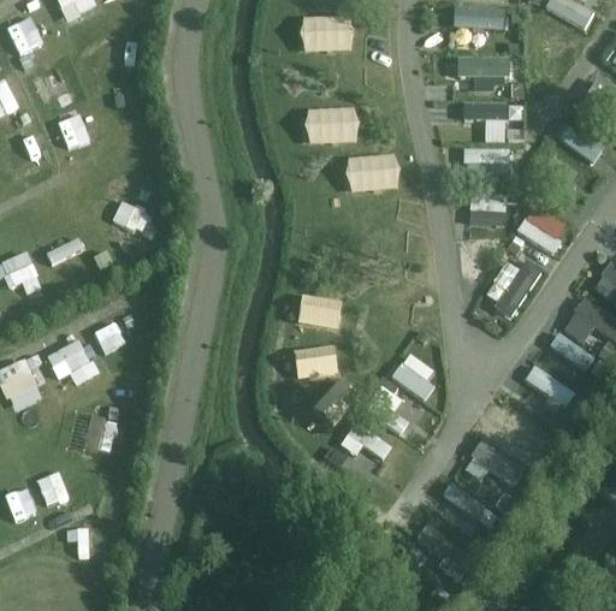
[(594,10),(579,0),(548,0),(544,6),(582,29),(594,10)]
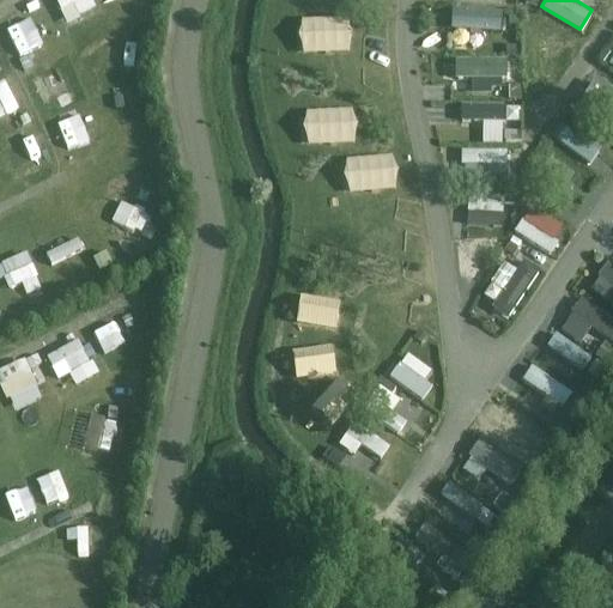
[(96,1),(65,11),(74,40),(104,29),(96,1)]
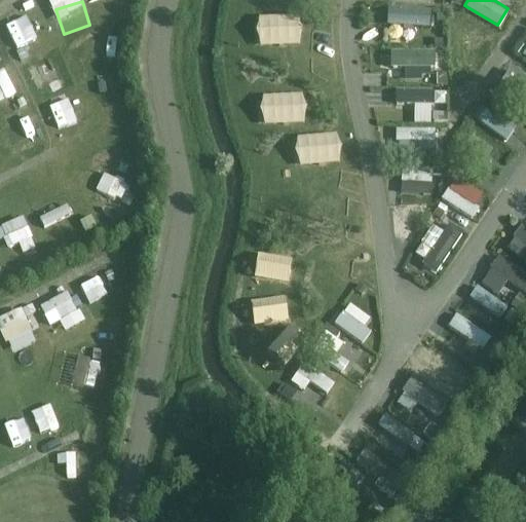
[(315,23),(315,2),(296,2),(296,22),(315,23)]
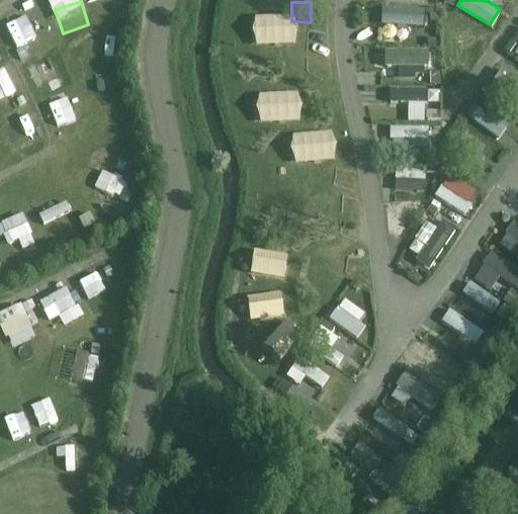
[(423,25),(424,7),(381,4),(380,22),(423,25)]
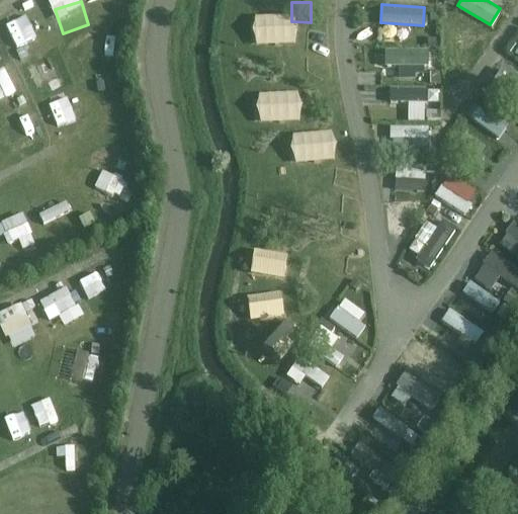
[(18,50),(30,74),(53,64),(40,38),(18,50)]
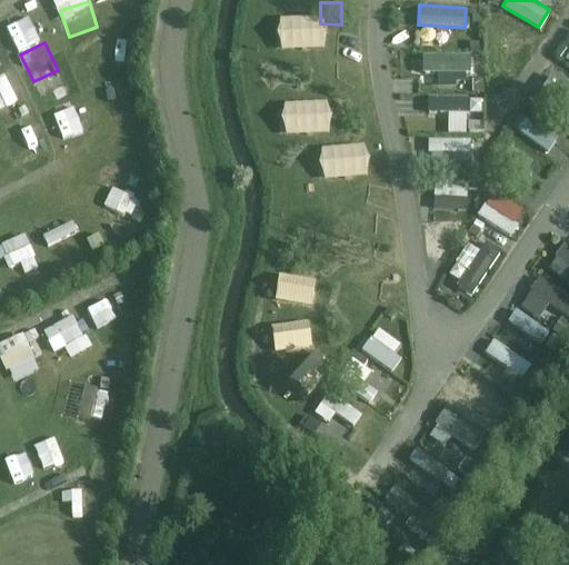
[(470,52),(421,52),(421,70),(469,71),(470,52)]
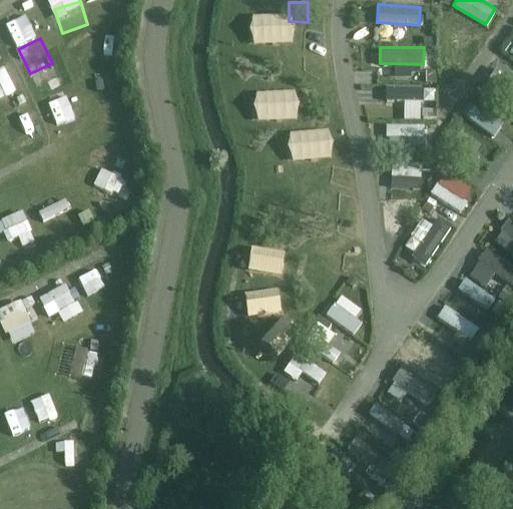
[(512,77),(496,65),(487,78),(512,97),(512,77)]
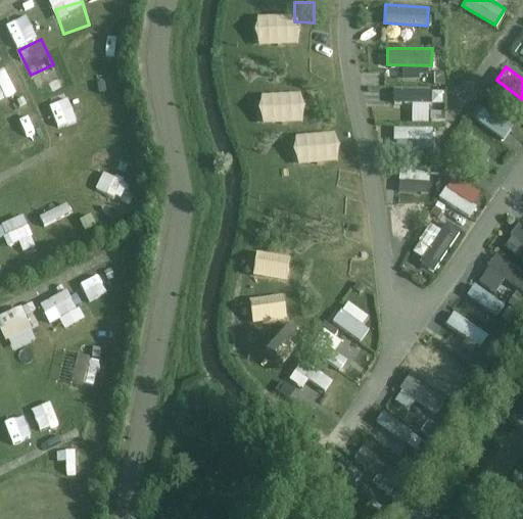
[(37,87),(47,112),(65,104),(55,79),(37,87)]
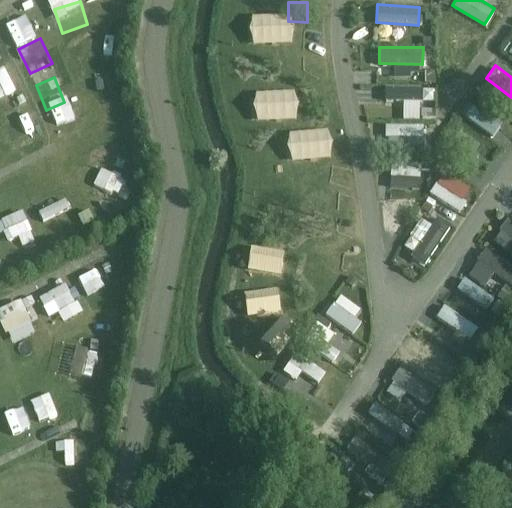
[(469,114),(485,96),(470,83),(454,101),(469,114)]
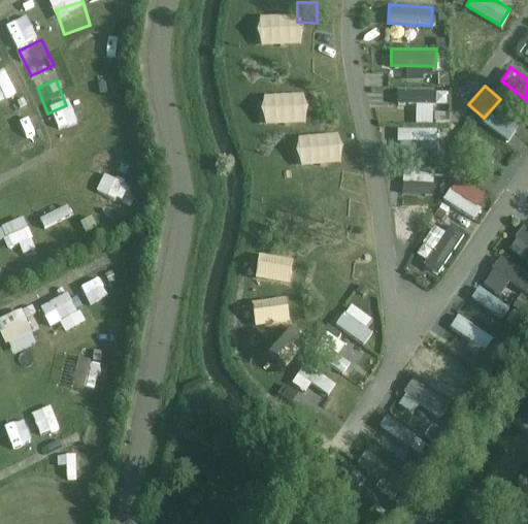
[(396,88),(396,102),(434,102),(434,88),(396,88)]
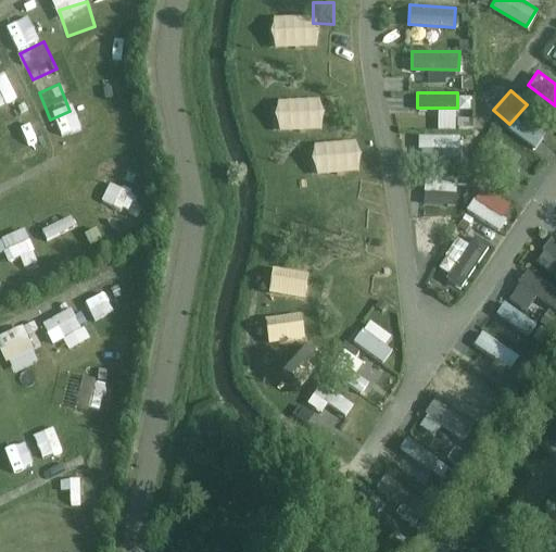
[(375,150),(376,126),(354,126),(353,149),(375,150)]
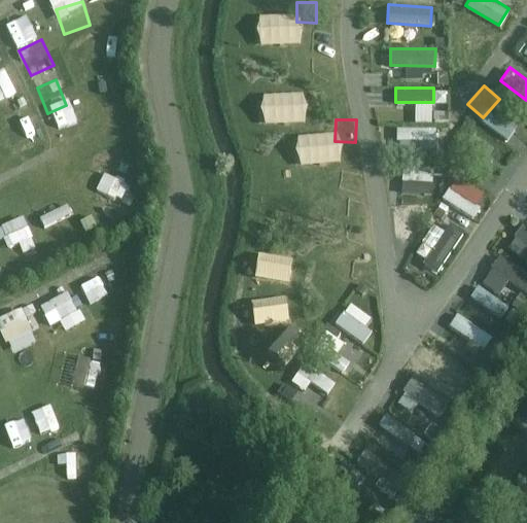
[(435,127),(396,127),(396,139),(435,139),(435,127)]
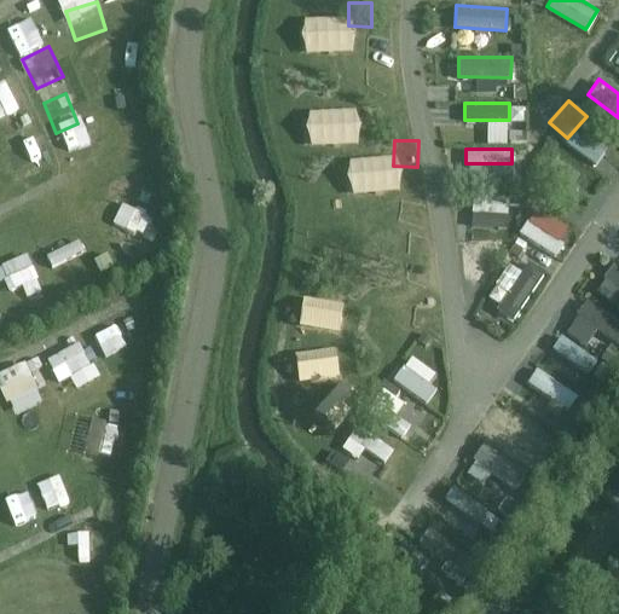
[(543,161),(534,173),(570,198),(578,186),(543,161)]
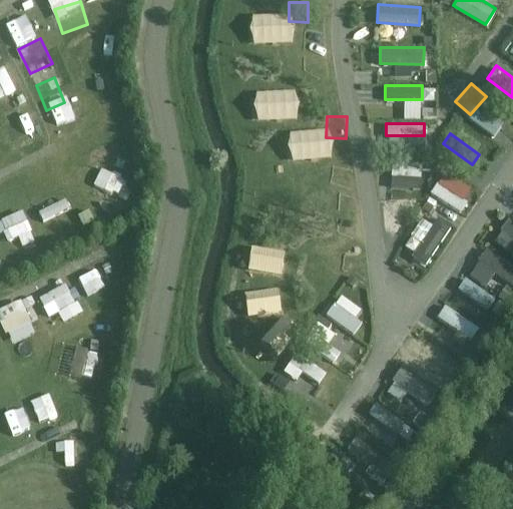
[(86,171),(111,182),(119,165),(94,153),(86,171)]
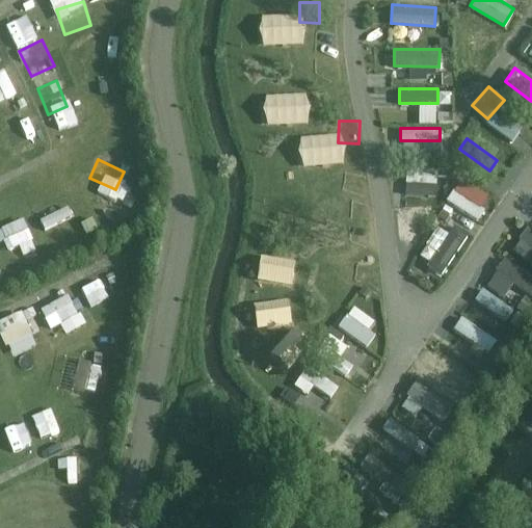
[(334,181),(353,182),(354,160),(334,159),(334,181)]
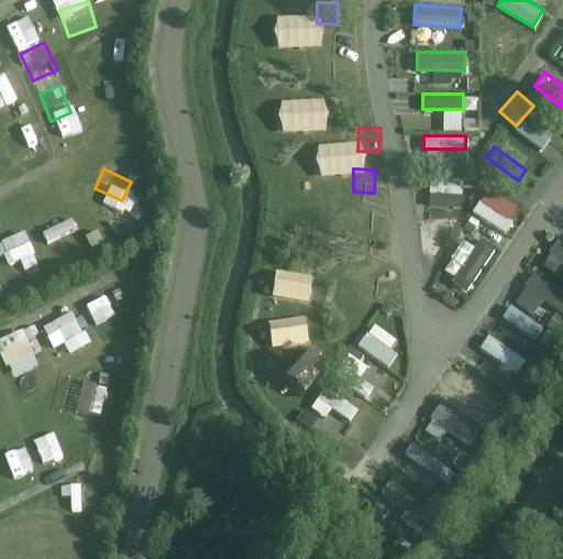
[(462,176),(429,176),(429,193),(462,194),(462,176)]
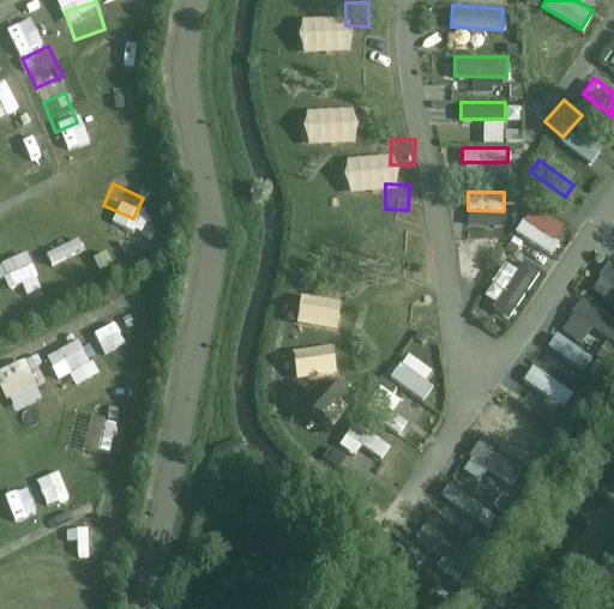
[(70,221),(56,228),(50,216),(35,224),(48,252),(78,237),(70,221)]
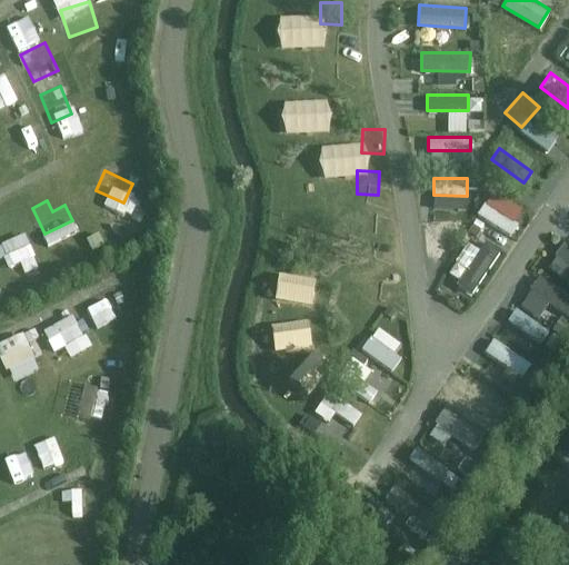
[(483,201),(476,212),(510,235),(518,224),(483,201)]
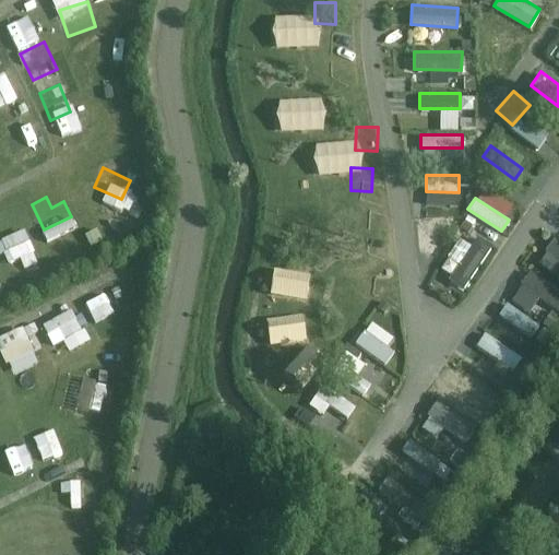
[(19,215),(0,222),(0,246),(26,236),(19,215)]
